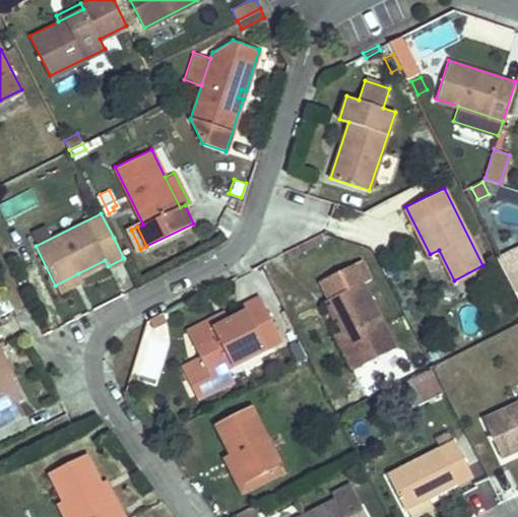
[(288,256),(322,239),(319,233),(285,250),(288,256)]
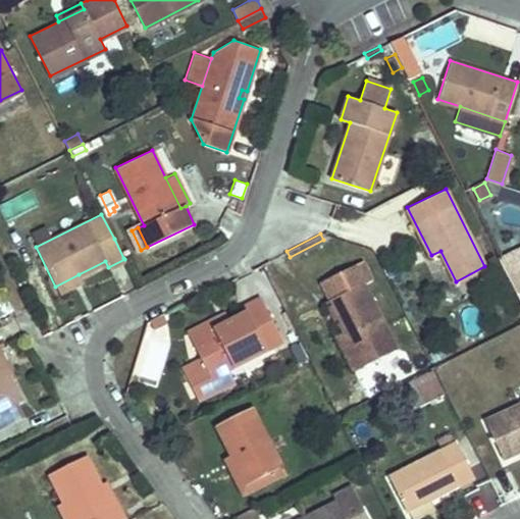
[(133,254),(122,235),(114,239),(123,258),(133,254)]
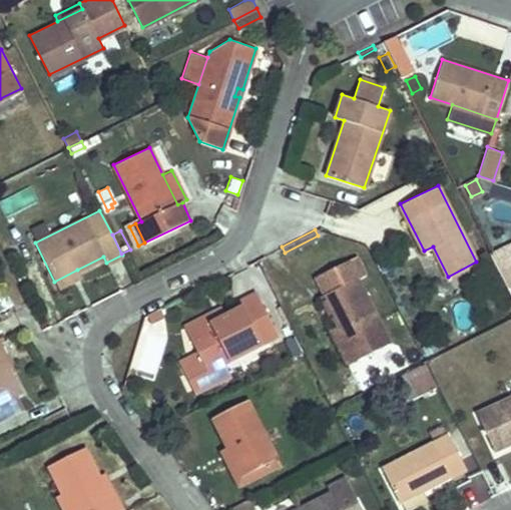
[(510,240),(490,251),(499,270),(498,270),(510,296),(510,240)]
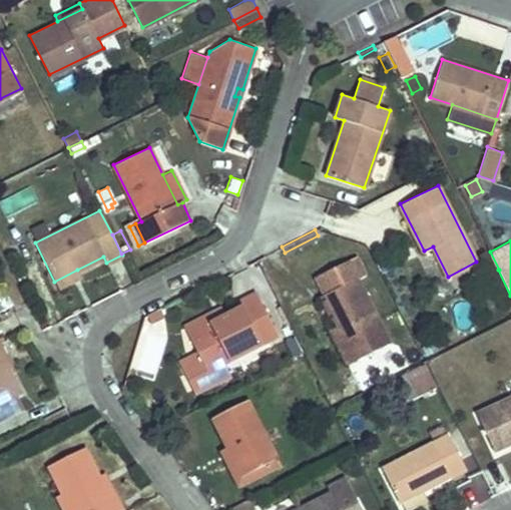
[(389,343),(357,279),(365,274),(356,256),(314,276),(324,294),(320,296),(335,326),(340,323),(358,358),(389,343)]
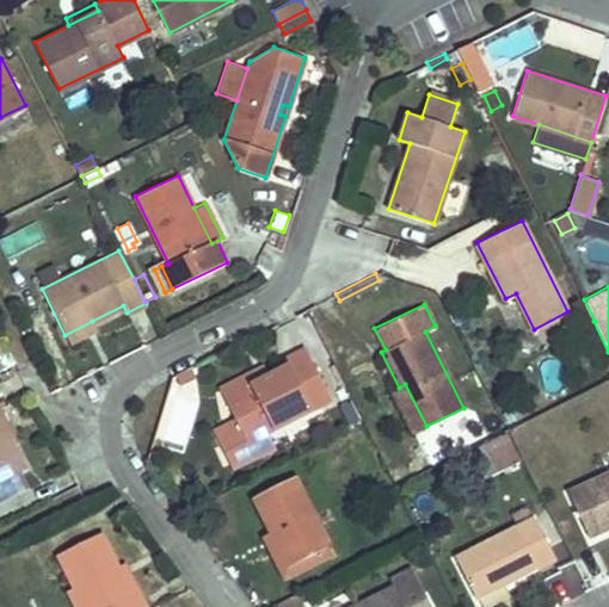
[(68,341),(96,328),(92,321),(65,335),(68,341)]
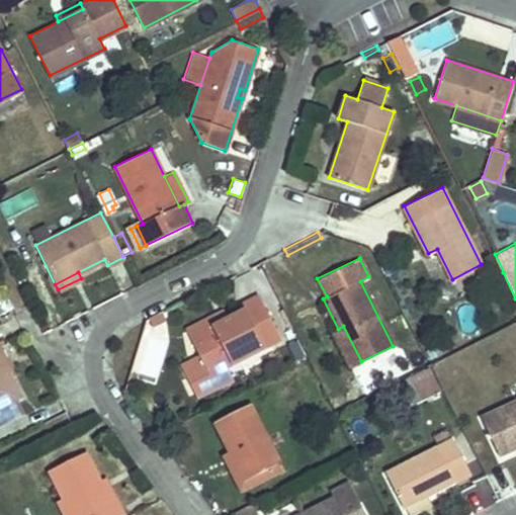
[(0,309),(11,304),(6,292),(0,295),(0,309)]
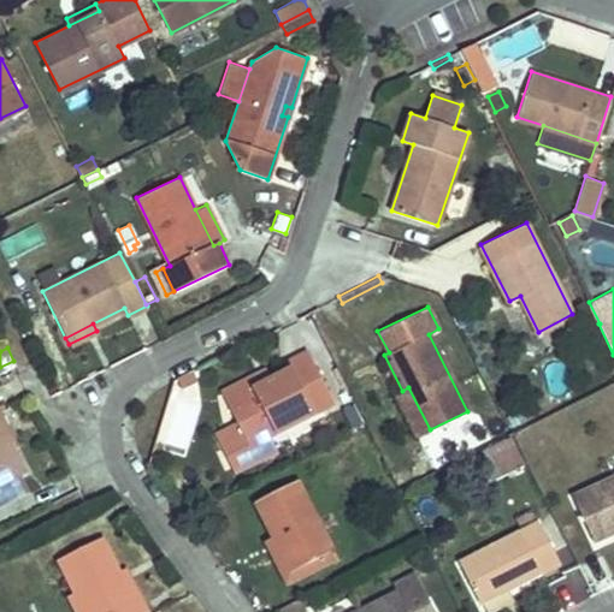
[(269,435),(334,402),(308,351),(289,362),(291,368),(226,400),(237,422),(248,445),(226,456),(234,473),(277,451),(269,435)]
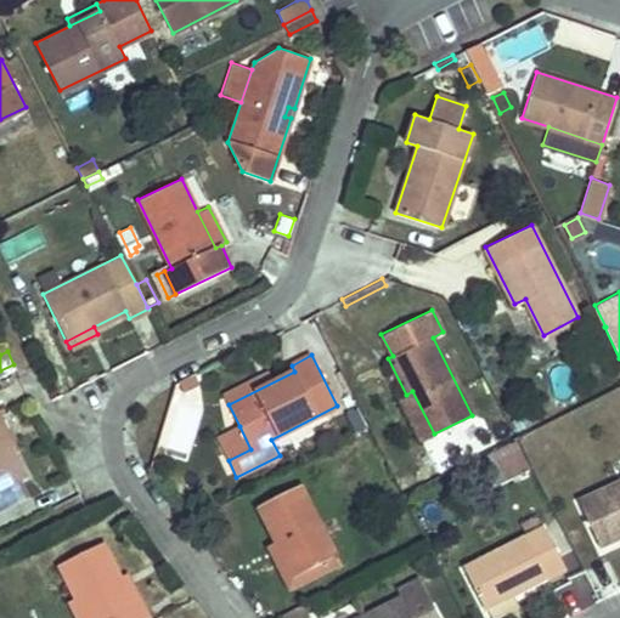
[(229,404),(274,383),(268,372),(224,395),(229,404)]
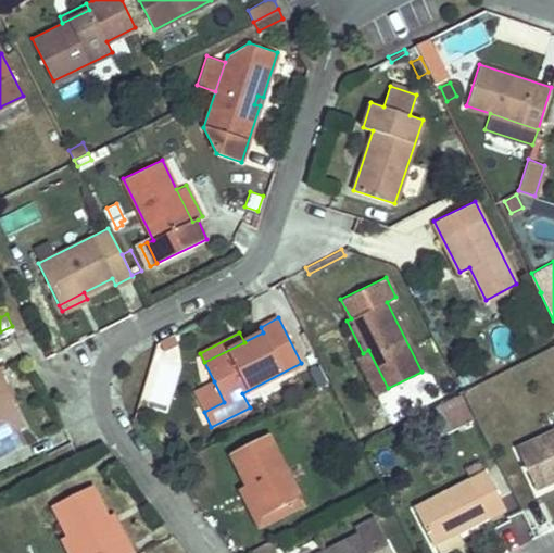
[(388,388),(368,350),(363,353),(359,355),(378,393),(388,388)]
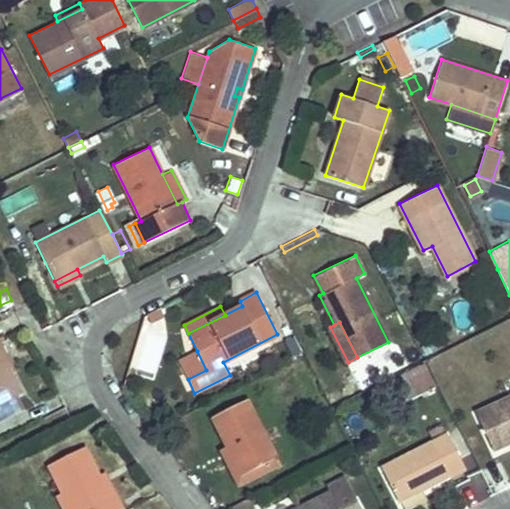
[(303,353),(296,339),(289,342),(296,356),(303,353)]
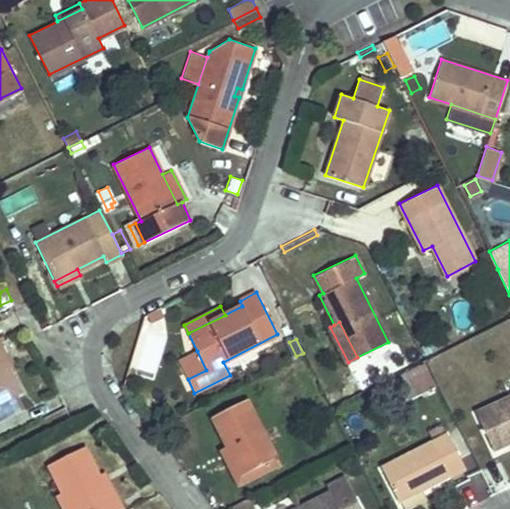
[(206,370),(197,351),(178,361),(188,379),(206,370)]
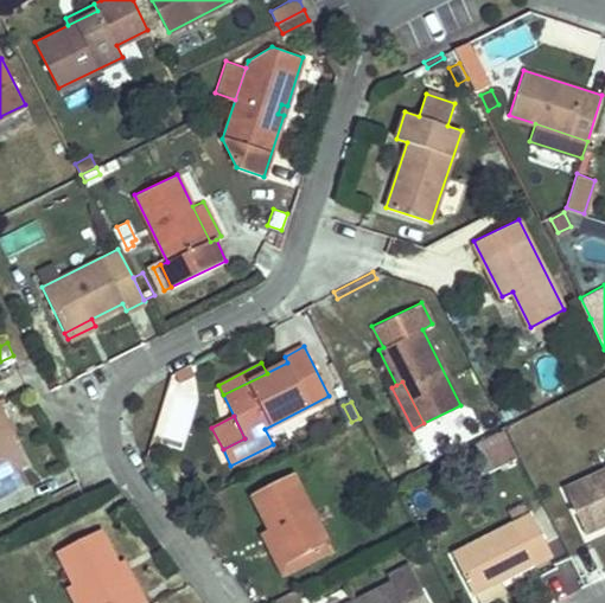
[(23,463),(1,422),(0,422),(0,493),(17,485),(8,469),(23,463)]
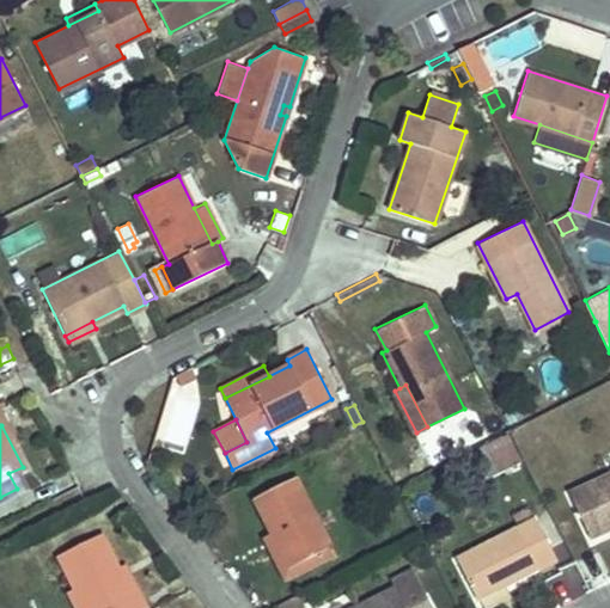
[(519,461),(506,434),(483,446),(496,472),(519,461)]
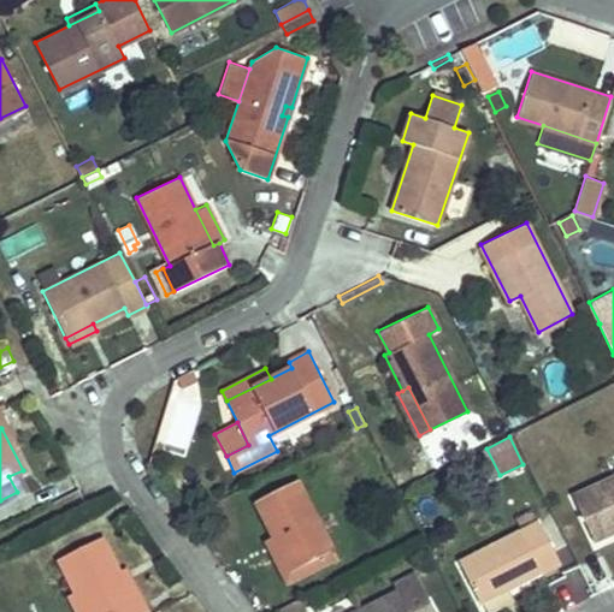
[(500,475),(486,449),(477,452),(490,480),(500,475)]
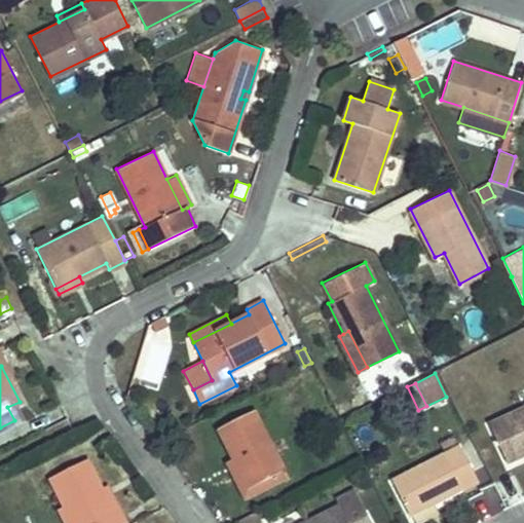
[(22,417),(14,404),(7,407),(14,420),(22,417)]
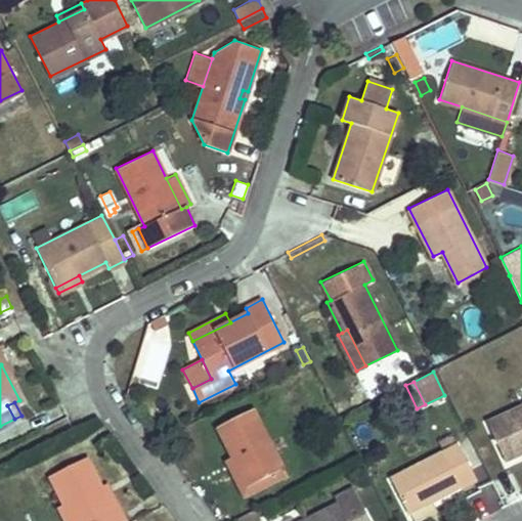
[(521,404),(486,422),(505,461),(521,451),(521,404)]
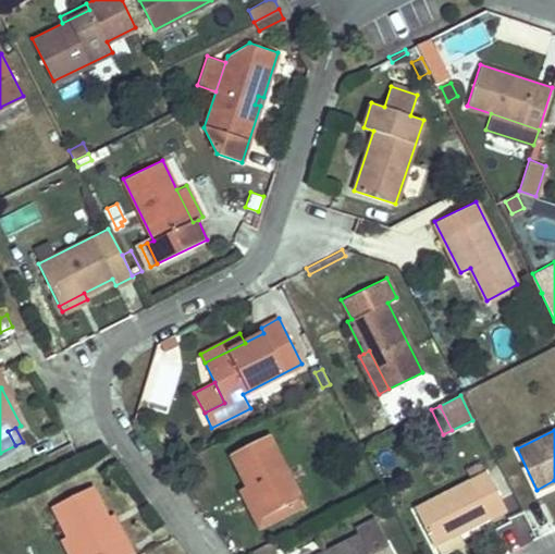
[(300,499),(268,433),(230,453),(246,485),(262,518),(300,499)]
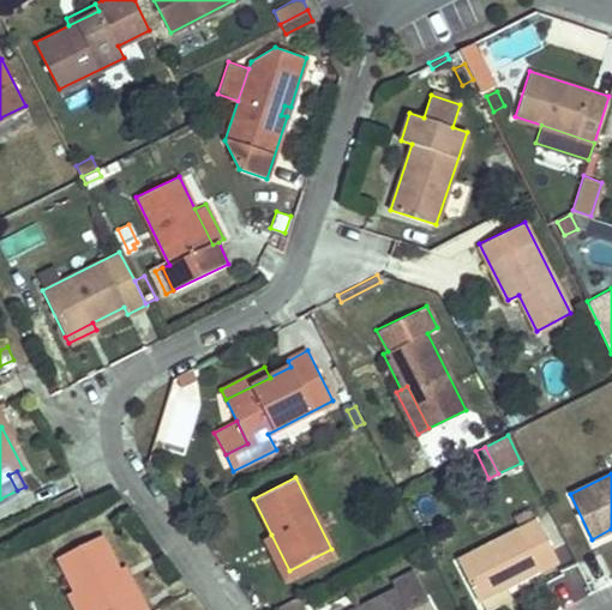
[(478,599),(539,568),(533,555),(550,547),(535,519),(456,559),(478,599)]
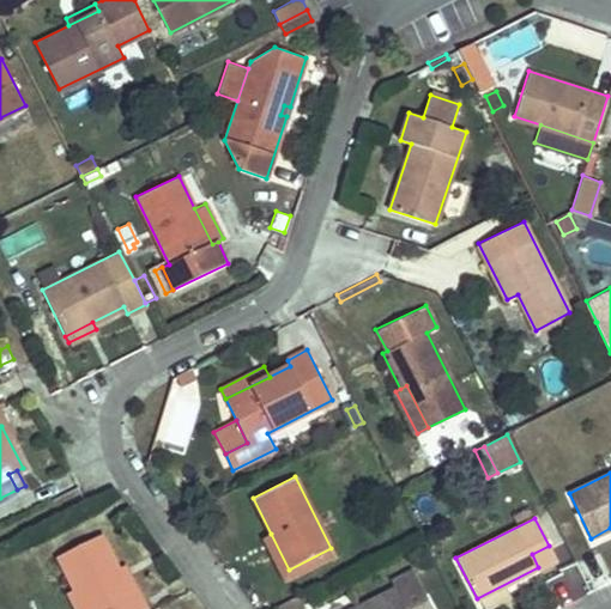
[(146,608),(139,595),(133,597),(118,568),(101,534),(56,555),(73,588),(84,608),(146,608)]
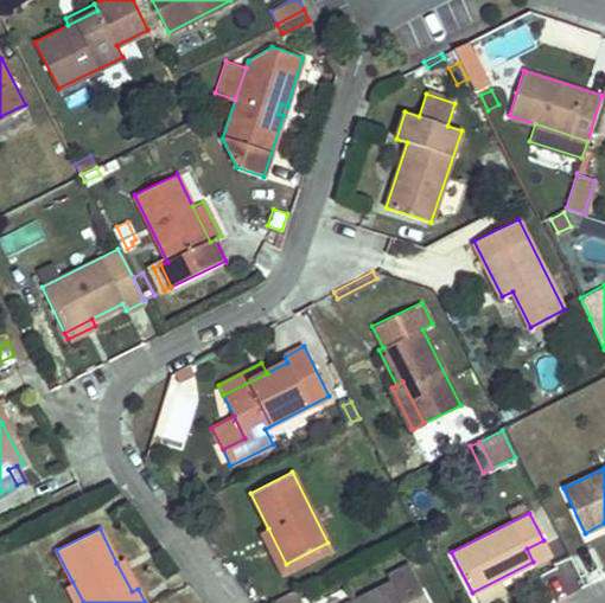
[(286,564),(268,528),(260,532),(280,572),(330,547),(328,543),(286,564)]
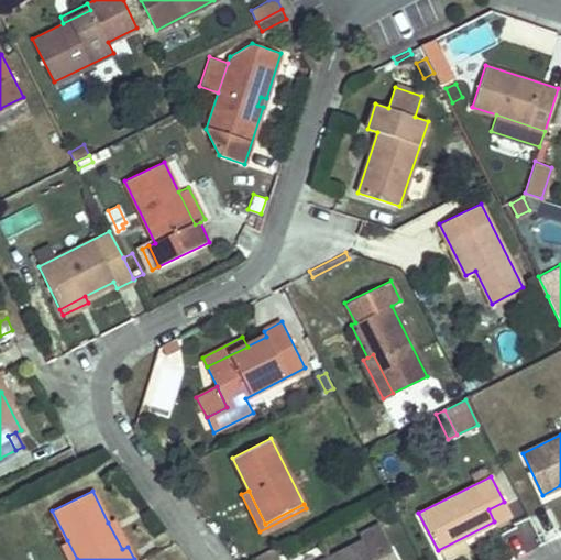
[(509,514),(504,502),(488,509),(494,522),(509,514)]
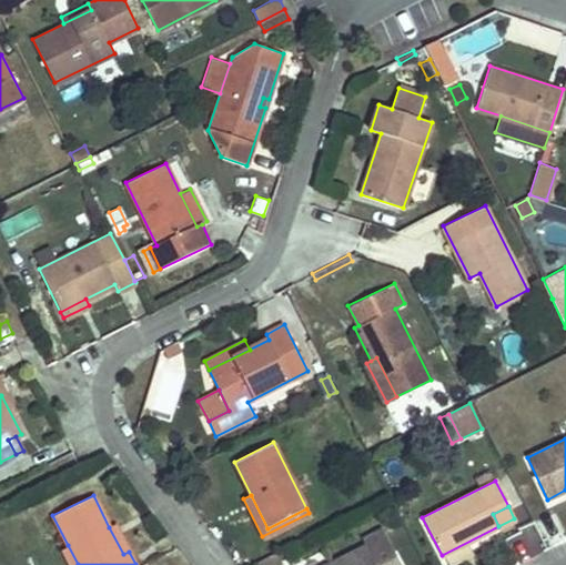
[(129,552),(115,524),(109,527),(123,554),(129,552)]
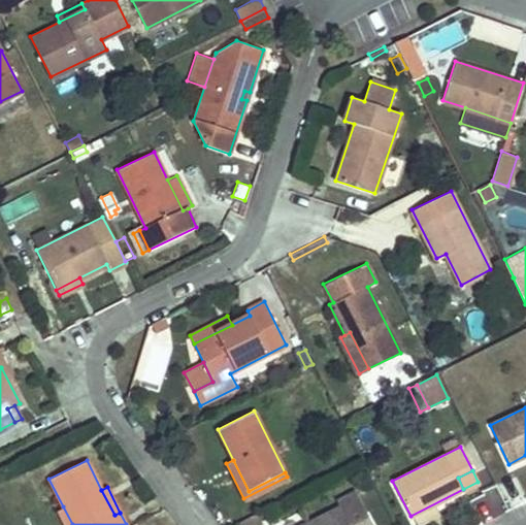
[(371,524),(355,491),(336,500),(339,505),(301,524),(371,524)]
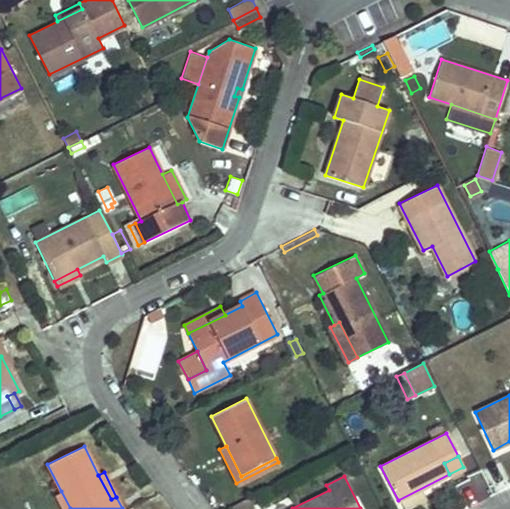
[(70,508),(61,491),(56,494),(63,508),(70,508)]
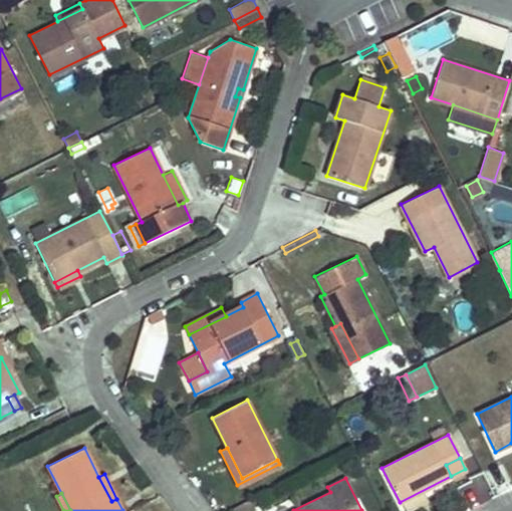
[(249,510),(254,509),(249,500),(232,508),(233,510),(249,510)]
